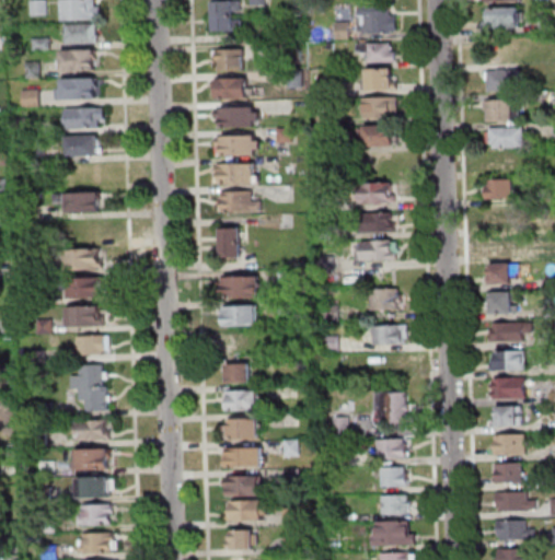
[(27,1),(46,0),(46,14),(29,15),(27,1)]
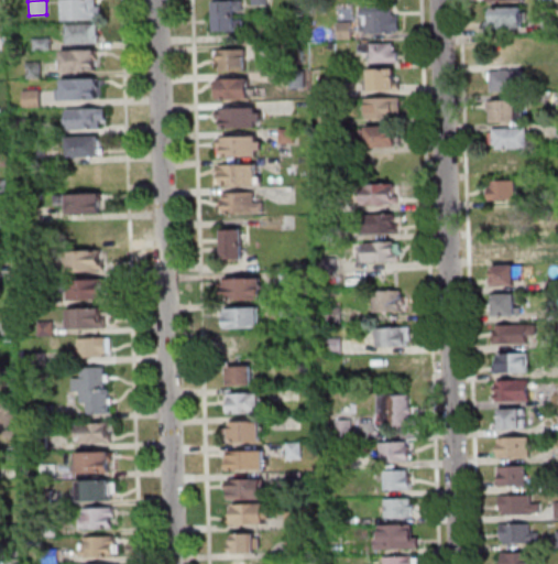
[(96,17),(96,19),(61,20),(59,0),(96,0),(96,6),(100,6),(101,17),(96,17)]
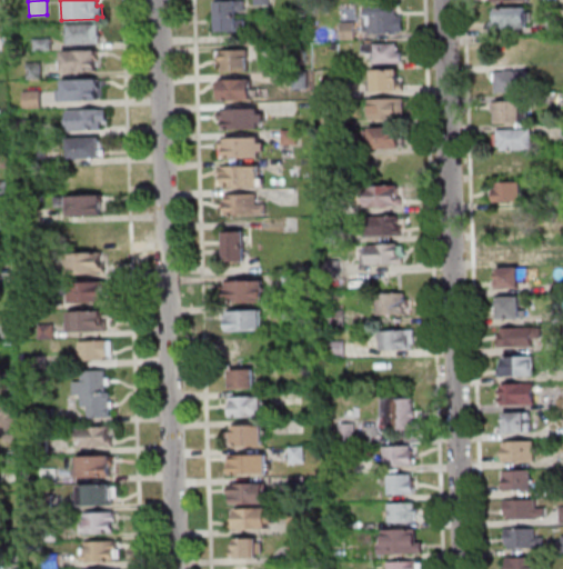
[(234,31),(214,31),(213,2),(233,2),(233,21),(242,21),(242,30),(234,30),(234,31)]
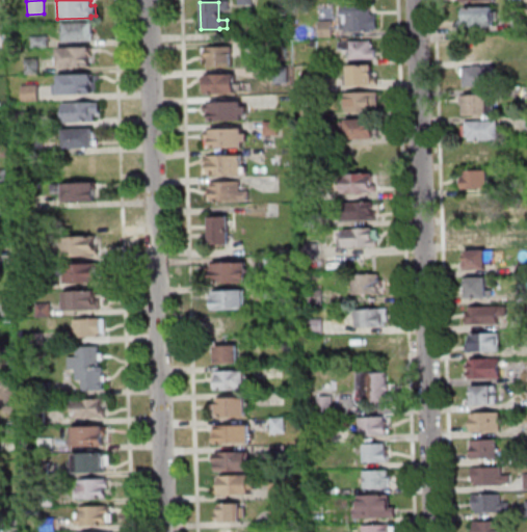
[(368,5),(368,17),(374,17),(374,29),(369,29),(370,31),(351,31),(344,31),(344,28),(339,28),(339,6),(368,5)]
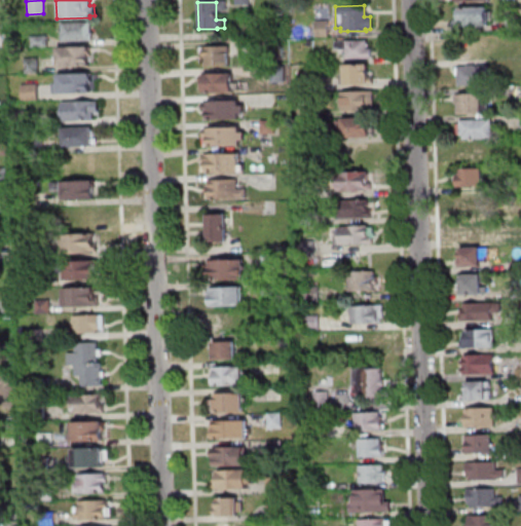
[(452,19),(458,19),(458,8),(486,7),(486,25),(452,26),(452,19)]
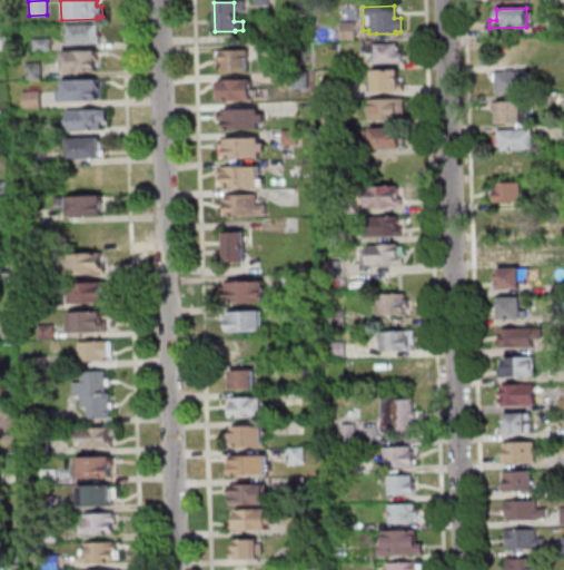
[(97,22),(98,43),(65,45),(63,23),(97,22)]
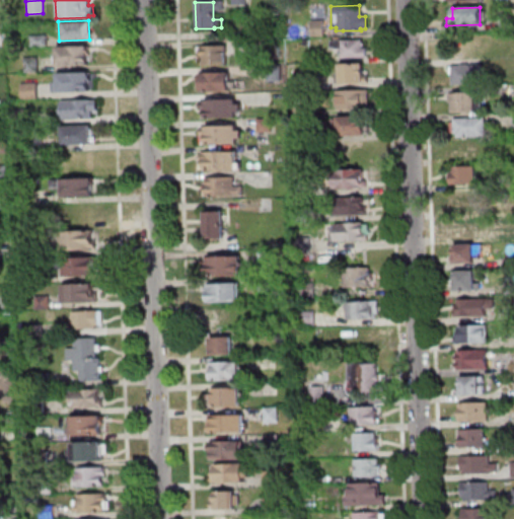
[(320,20),(321,36),(309,36),(308,21),(320,20)]
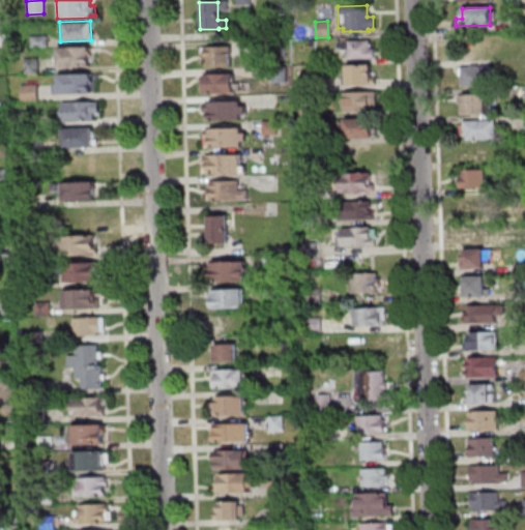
[(46,47),(29,47),(29,38),(46,37),(46,47)]
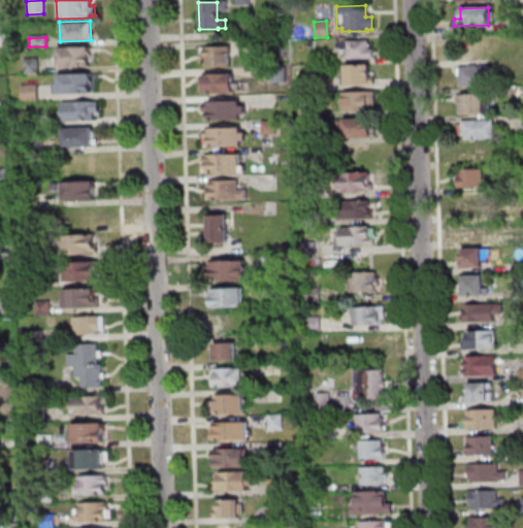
[(281,59),(265,60),(264,40),(281,39),(281,59)]
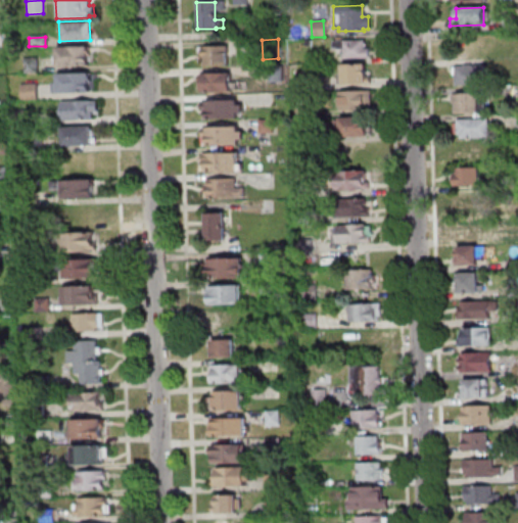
[(341,58),(341,49),(331,49),(331,42),(362,41),(362,49),(367,49),(367,57),(341,58)]
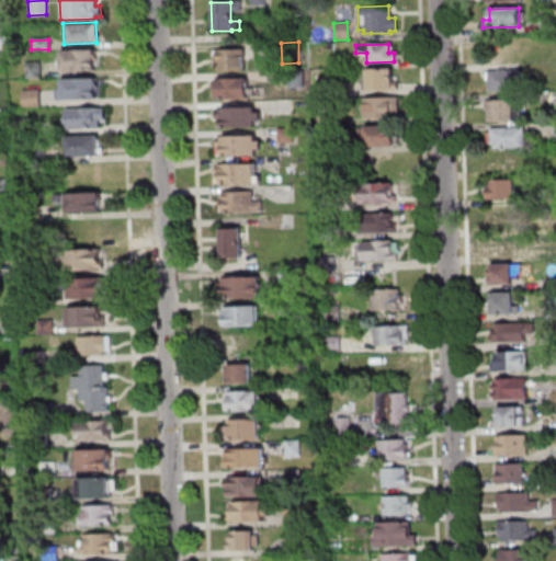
[(60,49),(95,48),(95,70),(60,71),(60,49)]
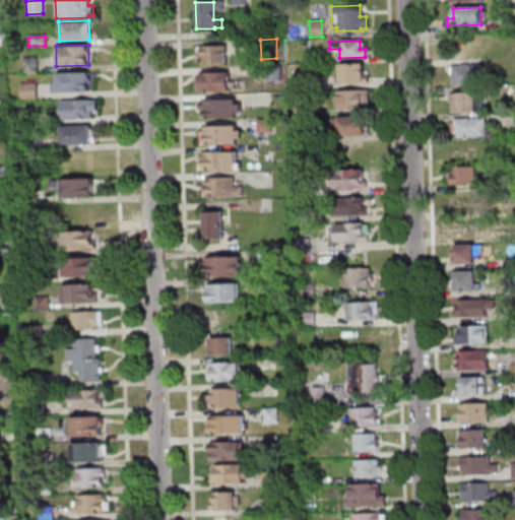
[(223,65),(200,66),(200,47),(223,46),(223,65)]
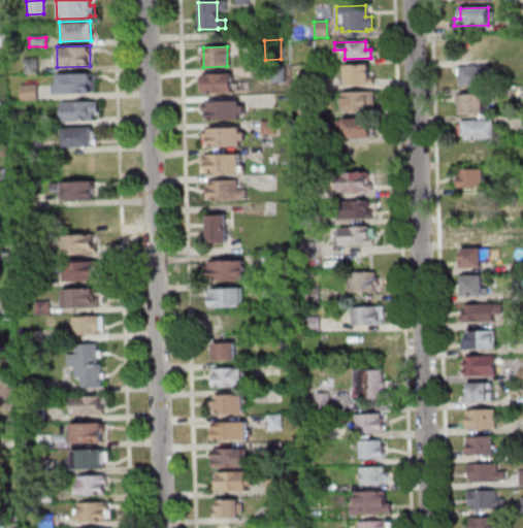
[(35,56),(36,73),(24,73),(24,57),(35,56)]
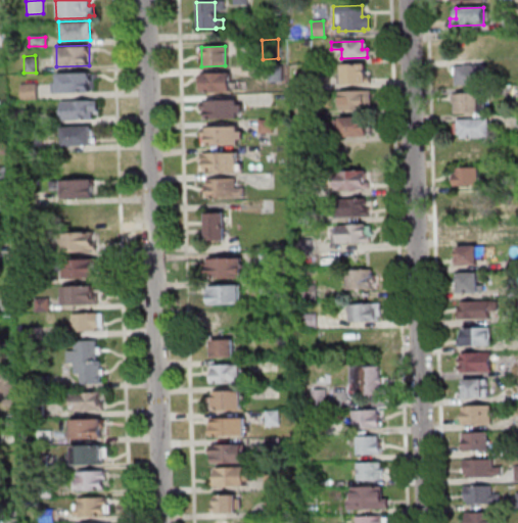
[(341,84),(341,64),(365,63),(365,83),(341,84)]
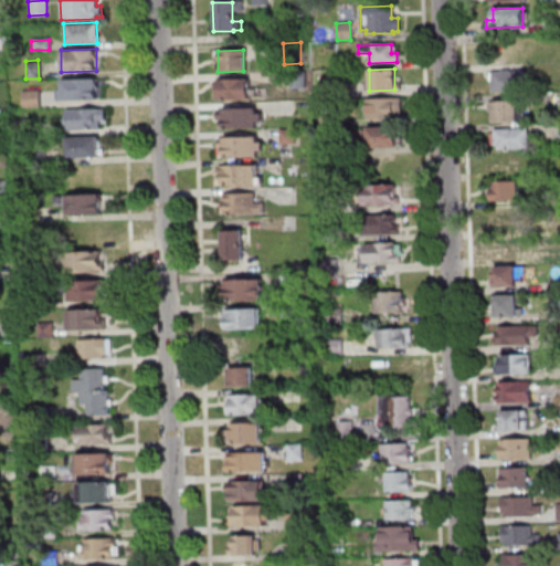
[(520,71),(521,92),(490,92),(490,72),(520,71)]
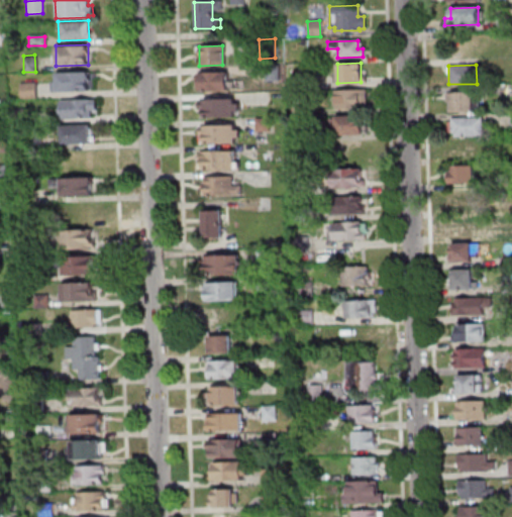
[(264,81),(263,67),(276,66),(277,81),(264,81)]
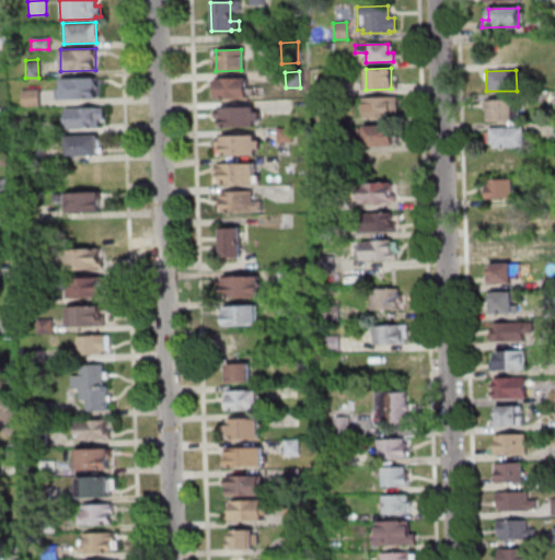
[(61,100),(56,100),(56,89),(61,89),(61,78),(95,77),(96,98),(61,100)]
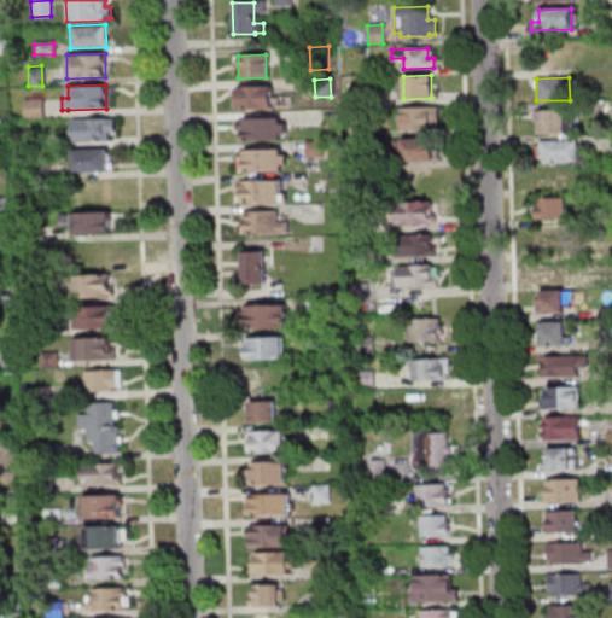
[(348,86),(368,85),(369,106),(349,108),(348,86)]
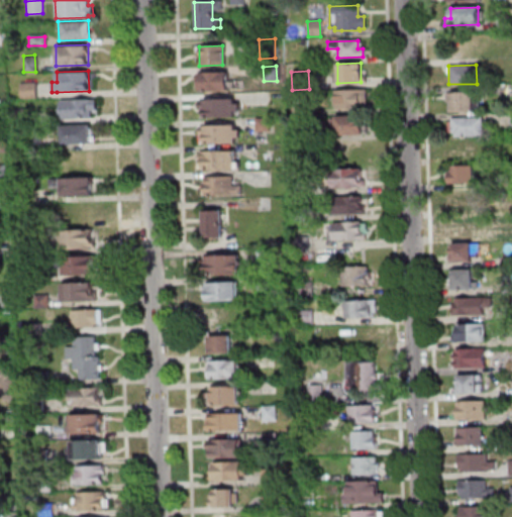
[(198,91),(198,73),(226,73),(226,90),(198,91)]
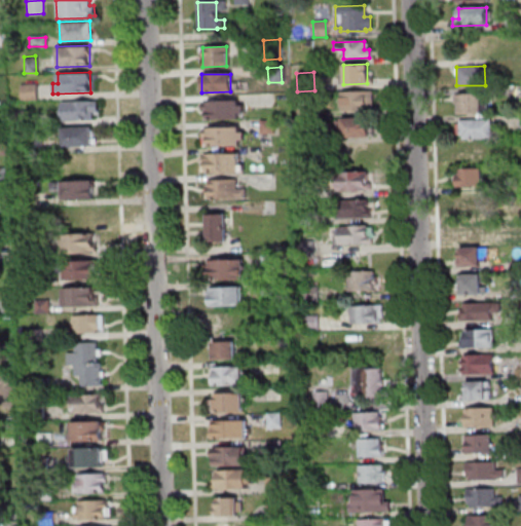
[(20,84),(36,83),(37,101),(20,101),(20,84)]
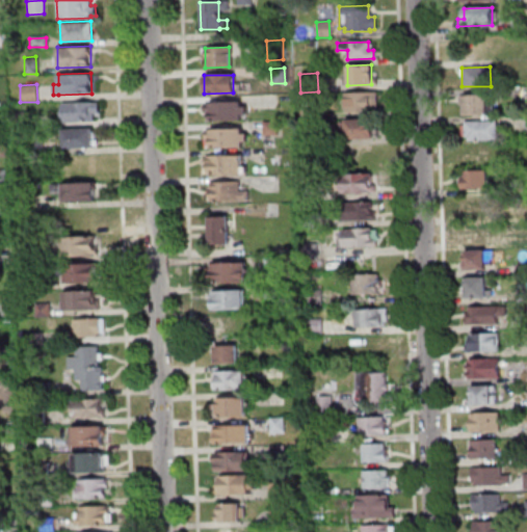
[(375,92),(376,111),(344,112),(343,94),(375,92)]
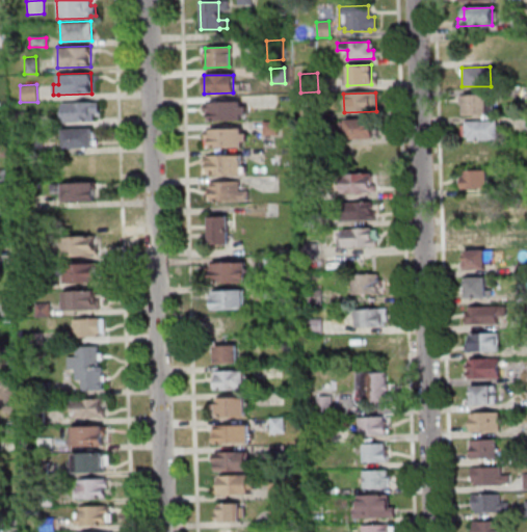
[(463,115),(463,105),(458,105),(458,97),(463,97),(463,96),(485,95),(485,104),(493,104),(494,115),(463,115)]
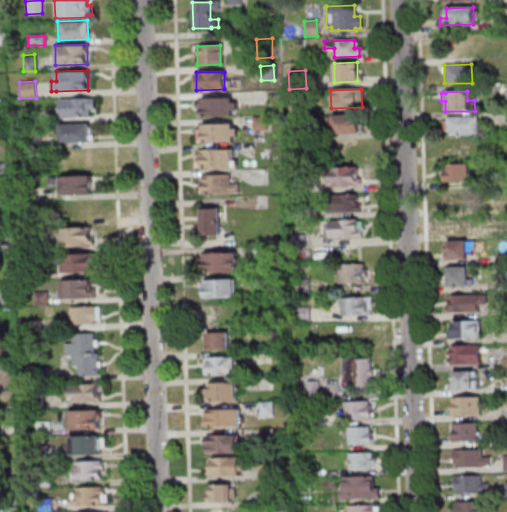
[(89,109),(89,117),(59,118),(59,99),(89,98),(94,98),(94,109),(89,109)]
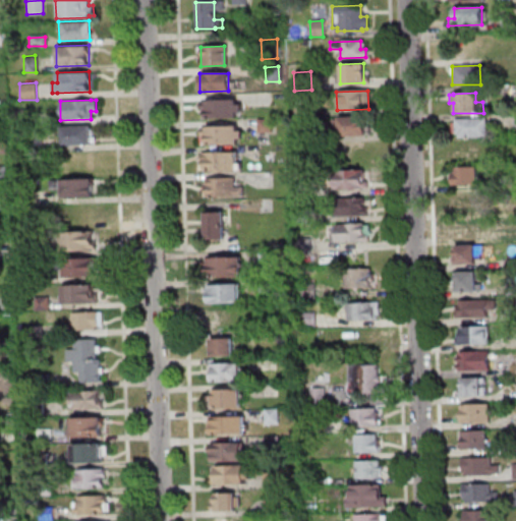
[(235,118),(204,119),(204,110),(199,110),(199,102),(204,102),(204,101),(234,100),(234,105),(239,105),(239,112),(235,112),(235,118)]
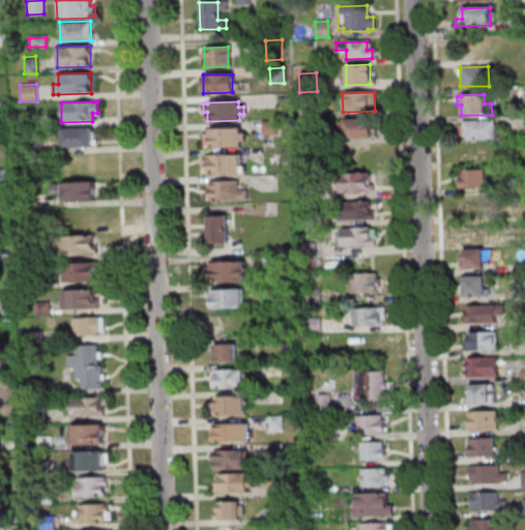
[(311,118),(298,119),(297,110),(311,109),(311,118)]
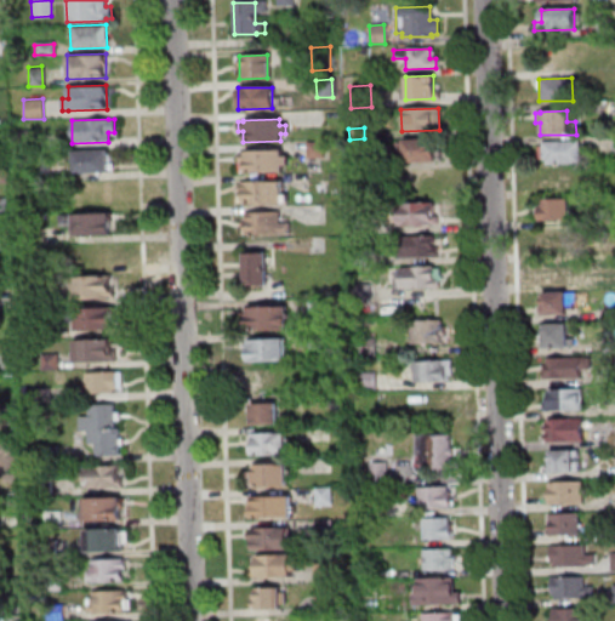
[(30,131),(32,149),(15,149),(13,131),(30,131)]
